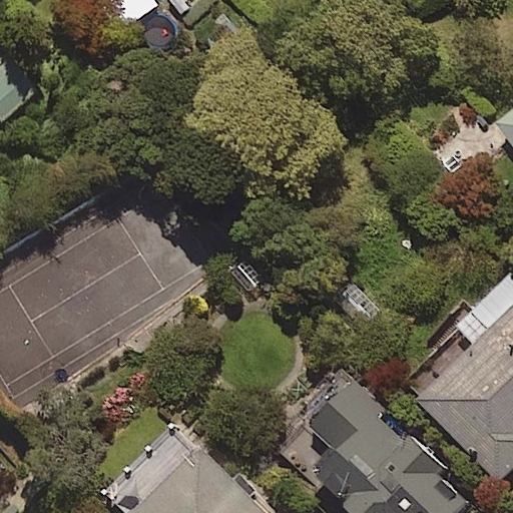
[(100,0),(107,10),(122,0),(100,0)]
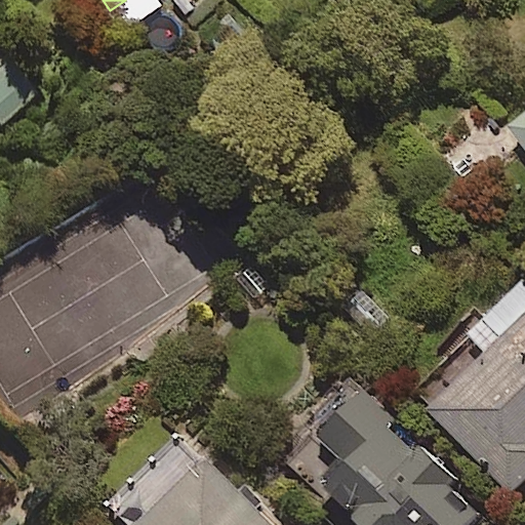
[(0,127),(34,98),(3,62),(0,64),(0,127)]
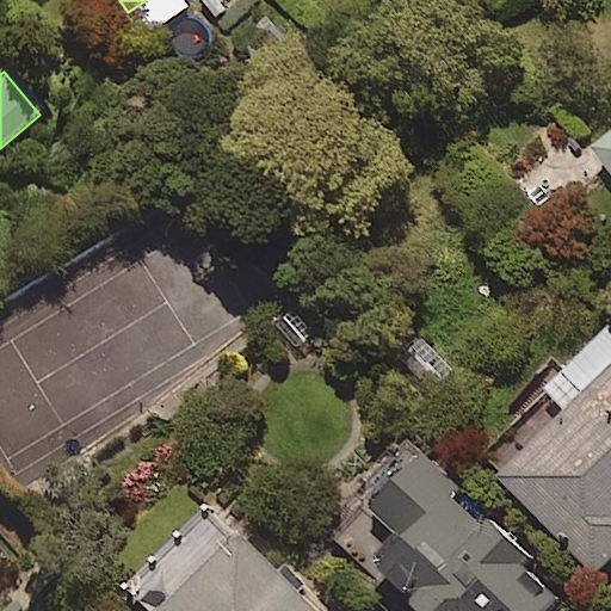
[(610,135),(588,153),(610,181),(610,135)]
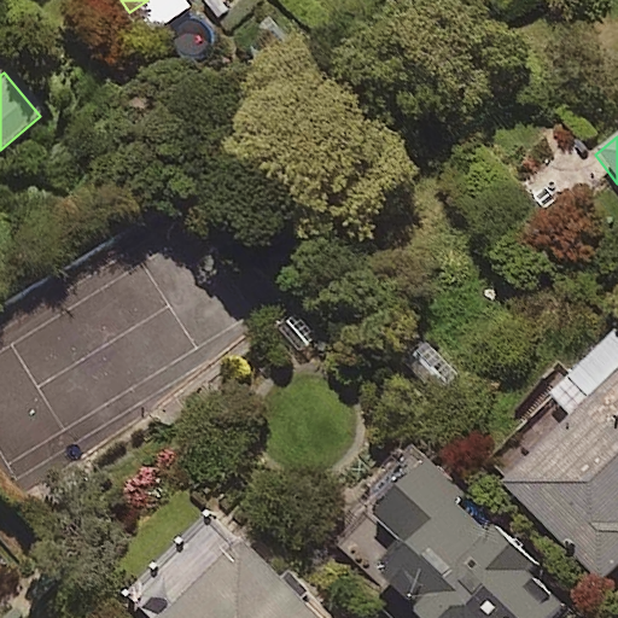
[(617,330),(614,327),(548,398),(558,408),(494,476),(605,581),(617,566),(617,330)]
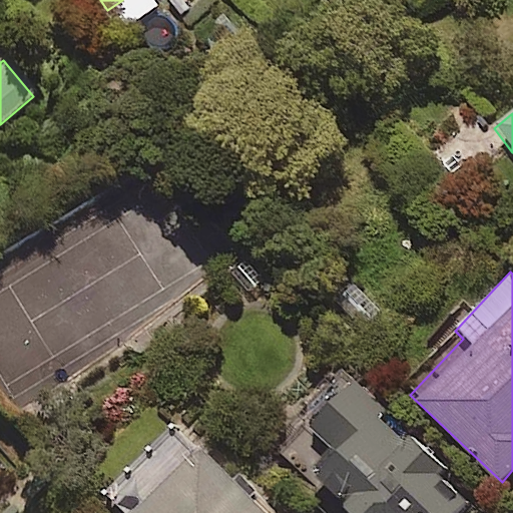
[(460,512),(470,504),(356,382),(310,425),(338,455),(315,477),(348,512),(460,512)]
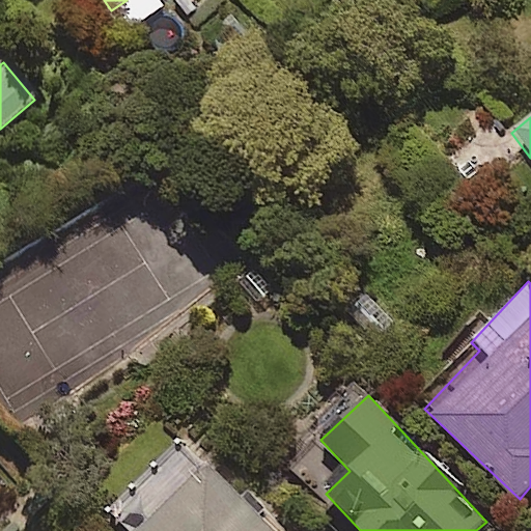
[(277,530),(190,442),(110,520),(120,530),(277,530)]
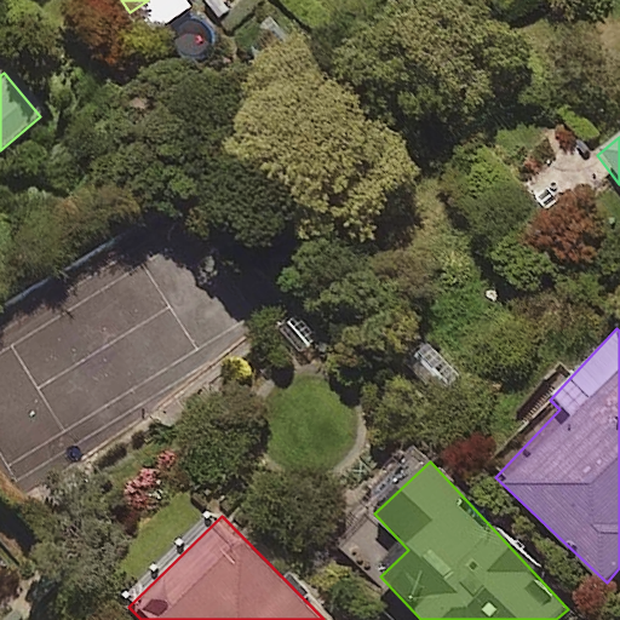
All buildings are outlined.
